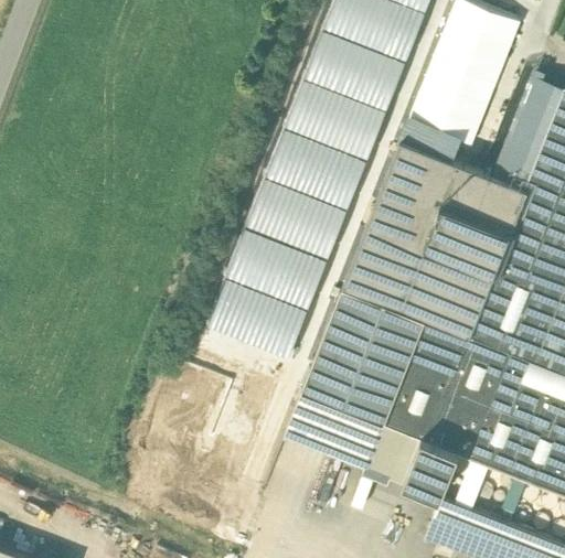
[(468,0),(454,0),(415,122),(480,143),(522,18),(468,0)]
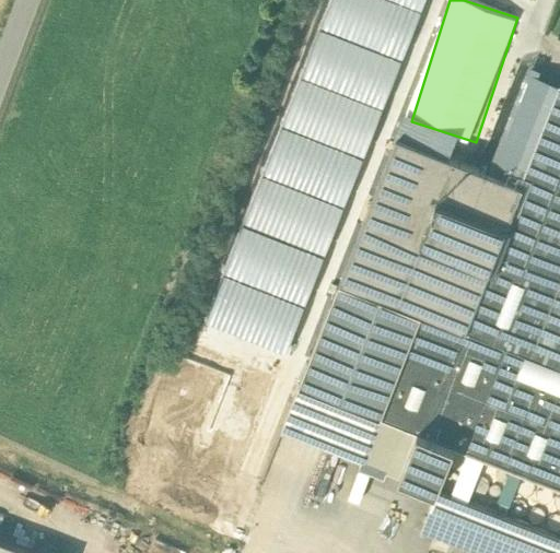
[(520,189),(397,141),(339,289),(421,320),(381,422),(399,430),(455,450),(511,473),(501,498),(498,506),(509,510),(522,478),(559,492),(559,87),(559,89),(520,189)]
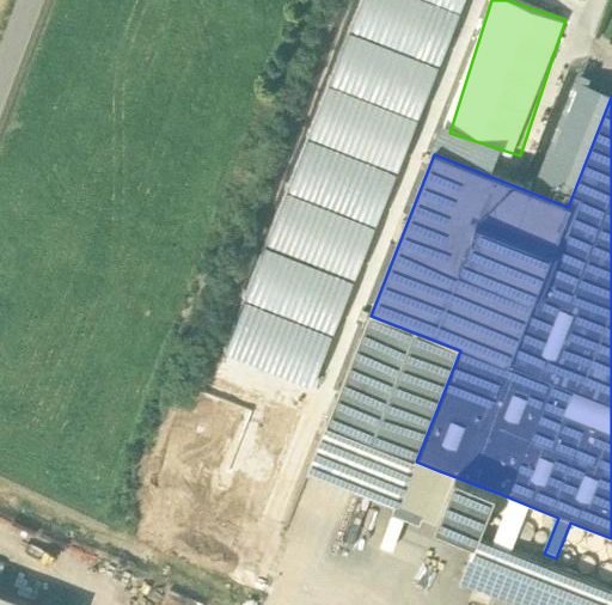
[(460,350),(371,316),(328,427),(416,462),(460,350)]
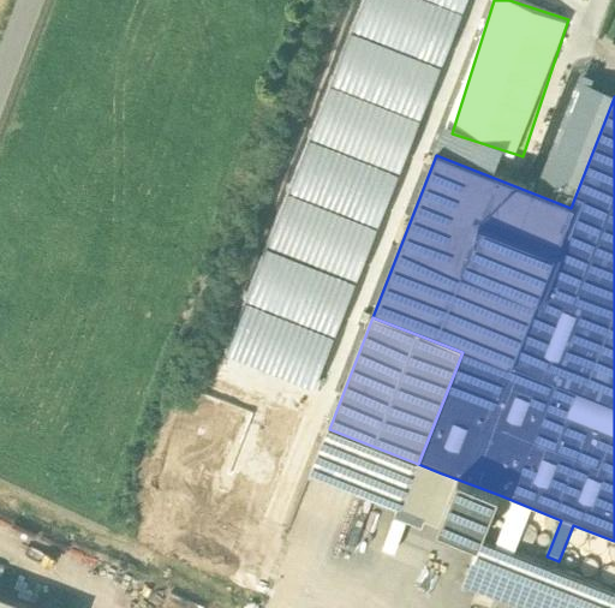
[(418,464),(329,429),(310,476),(447,530),(442,519),(423,512),(439,472),(418,464)]
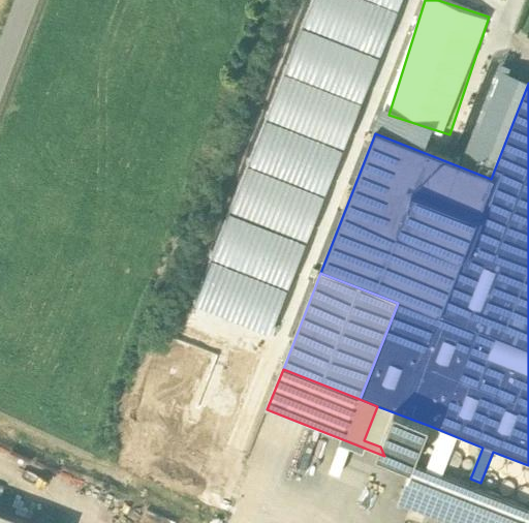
[(430,426),(377,406),(364,440),(380,447),(384,456),(413,467),(430,426)]
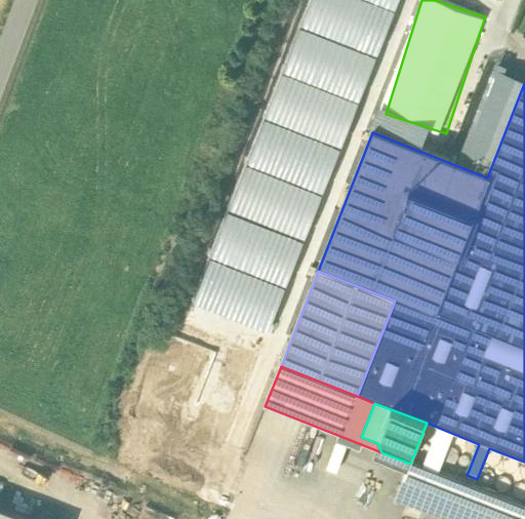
[(434,430),(431,429),(429,429),(426,430),(423,432),(423,433),(422,434),(422,436),(421,437),(422,439),(423,441),(425,443),(427,444),(430,445),(432,445),(435,444),(437,442),(437,441),(438,440),(438,438),(438,437),(438,435),(437,433),(436,431),(434,430)]
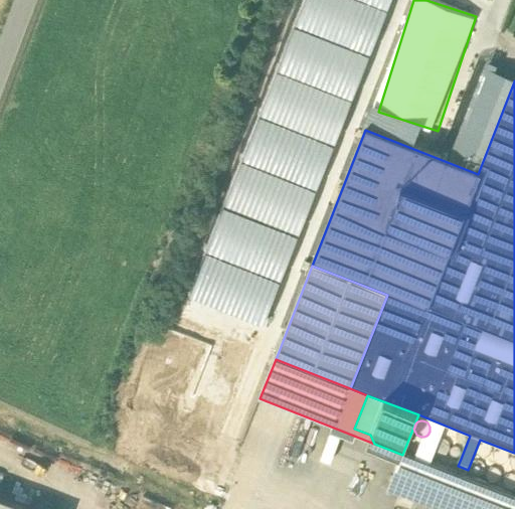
[(451,433),(449,432),(447,433),(445,433),(444,434),(443,435),(443,436),(442,437),(442,439),(443,442),(445,444),(447,445),(449,445),(450,445),(452,444),(453,443),(454,442),(454,441),(455,439),(455,437),(454,437),(454,435),(452,433),(451,433)]
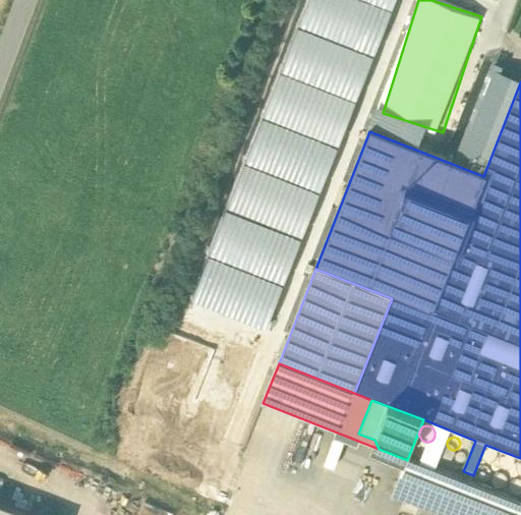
[(469,443),(466,442),(463,443),(462,444),(461,445),(460,448),(461,450),(461,451),(463,453),(464,454),(466,454),(468,453),(470,452),(471,451),(472,448),(471,446),(471,445),(469,443)]
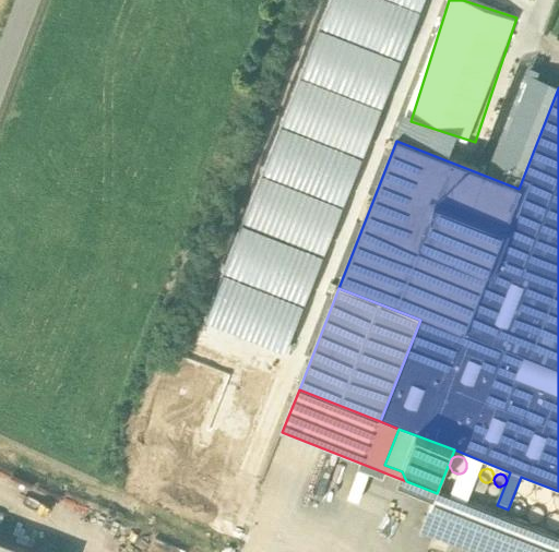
[(450,476),(447,477),(444,478),(442,480),(441,482),(441,484),(441,487),(442,489),(443,490),(444,492),(447,493),(450,494),(454,493),(456,491),(458,489),(459,487),(459,484),(459,483),(458,480),(456,479),(454,477),(452,477),(450,476)]
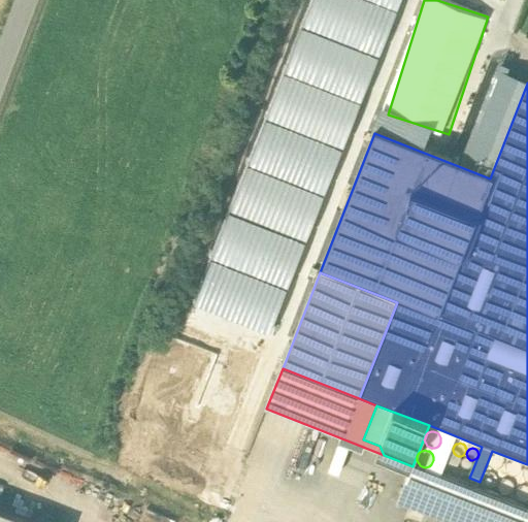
[(454,457),(453,457),(451,458),(449,460),(449,463),(449,466),(451,467),(453,468),(455,469),(457,468),(458,467),(459,466),(459,465),(460,464),(460,463),(460,461),(460,460),(459,459),(458,458),(456,457),(454,457)]
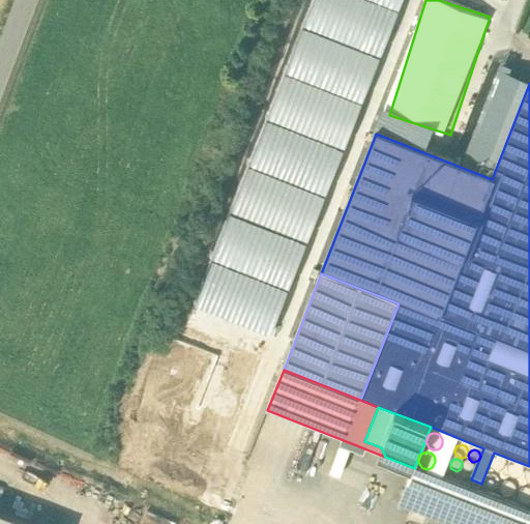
[(498,459),(495,460),(493,461),(491,463),(490,465),(490,466),(489,468),(490,470),(491,472),(492,474),(493,475),(495,475),(498,476),(501,475),(503,474),(505,472),(506,468),(505,465),(505,463),(503,461),(502,460),(500,460),(498,459)]
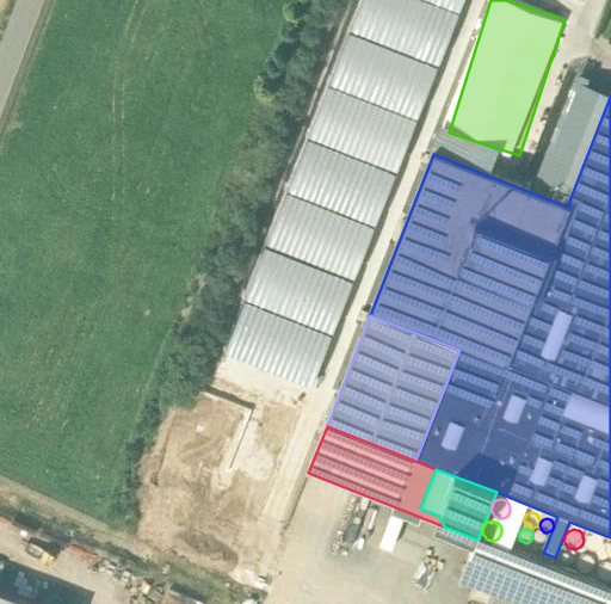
[(537,536),(536,536),(535,538),(534,542),(535,546),(536,547),(538,548),(541,548),(544,548),(545,547),(547,544),(548,542),(547,538),(545,537),(544,536),(542,535),(541,535),(539,535),(537,536)]
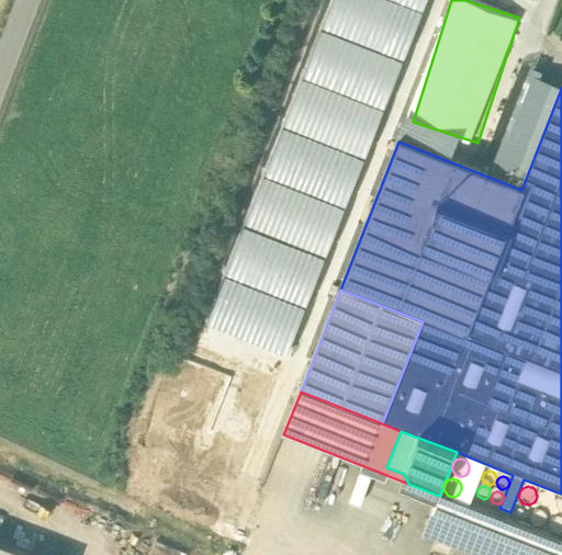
[(550,495),(547,494),(542,495),(540,496),(539,498),(538,499),(538,501),(537,503),(538,506),(539,508),(540,509),(542,511),(546,512),(549,511),(551,510),(553,508),(554,506),(555,502),(555,500),(554,498),(553,497),(551,495),(550,495)]
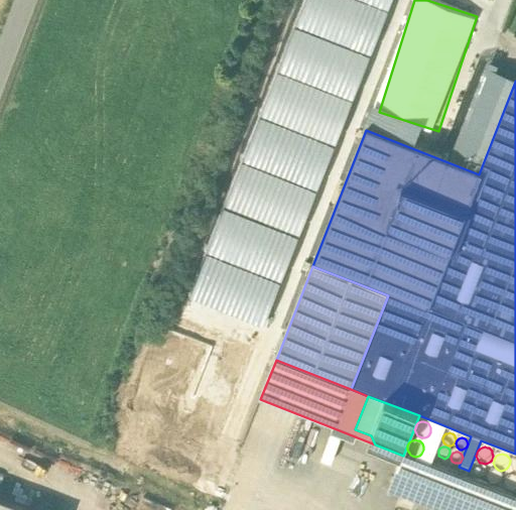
[(449,474),(403,456),(389,492),(434,509),(515,509),(515,499),(487,489),(488,488),(449,473),(449,474)]
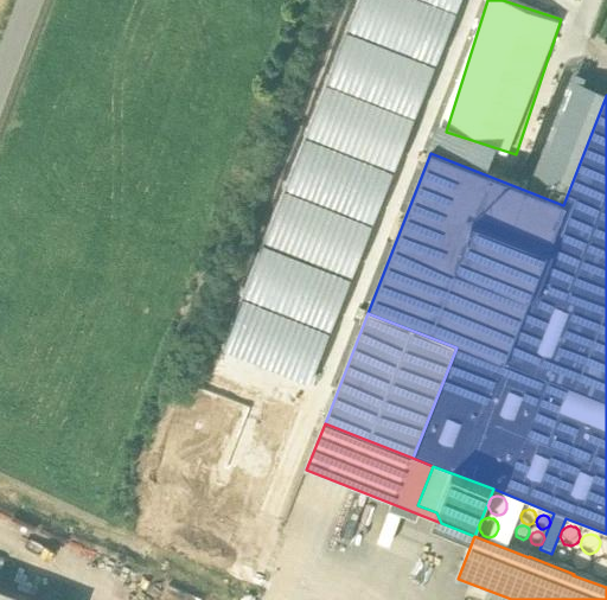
[(561,548),(557,549),(556,550),(554,551),(553,554),(551,557),(553,561),(554,562),(555,565),(557,566),(560,567),(562,567),(564,567),(567,566),(568,565),(570,562),(570,560),(572,557),(570,556),(570,554),(569,553),(568,550),(566,549),(563,548),(561,548)]
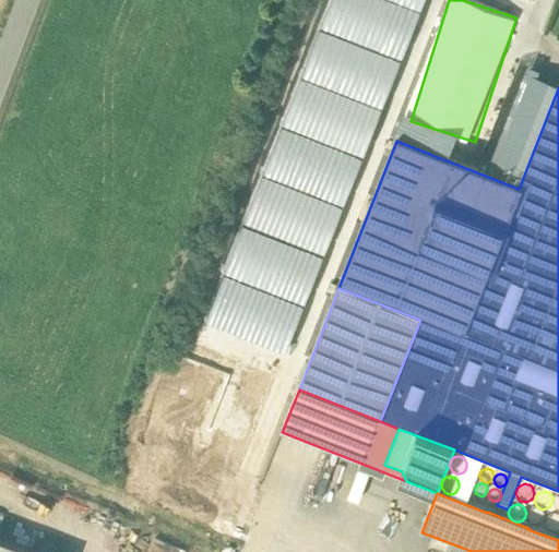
[(536,511),(533,512),(531,513),(530,514),(527,515),(527,517),(526,520),(526,522),(527,523),(528,525),(530,526),(531,527),(533,528),(536,529),(539,528),(540,527),(544,525),(544,523),(545,519),(544,517),(543,515),(542,513),(539,512),(536,511)]
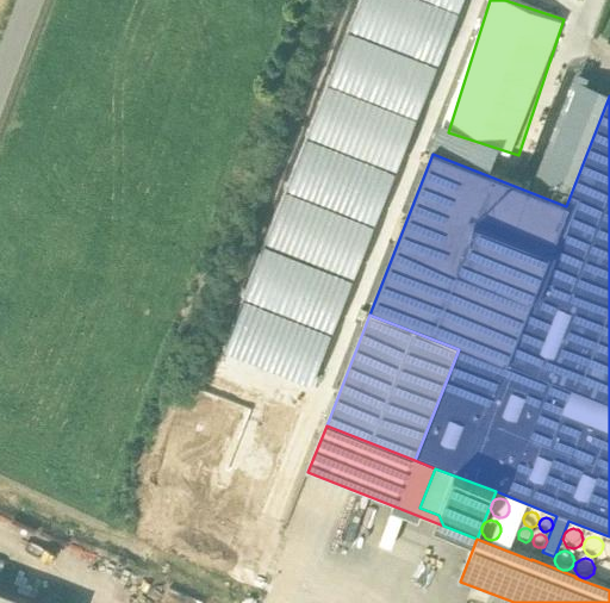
[(605,566),(602,566),(599,567),(598,569),(597,571),(596,573),(595,576),(596,578),(596,579),(597,582),(599,584),(602,585),(605,585),(609,585),(609,584),(609,567),(608,566),(605,566)]
